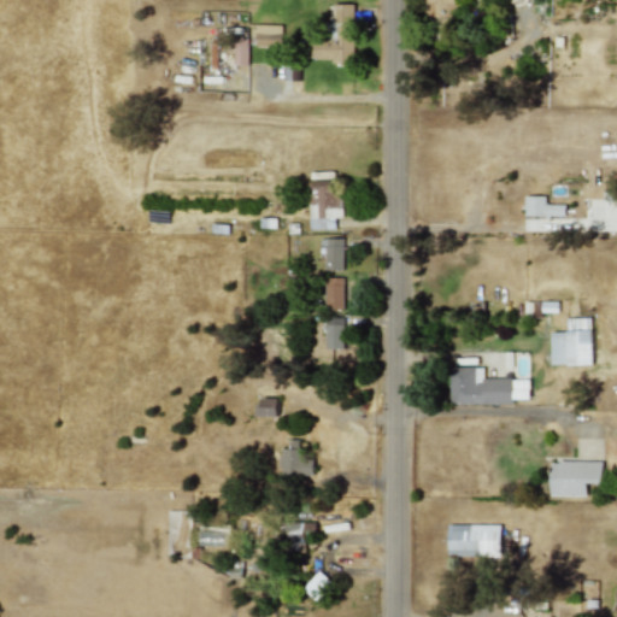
[(456,13),(453,0),(424,0),(428,17),(456,13)]
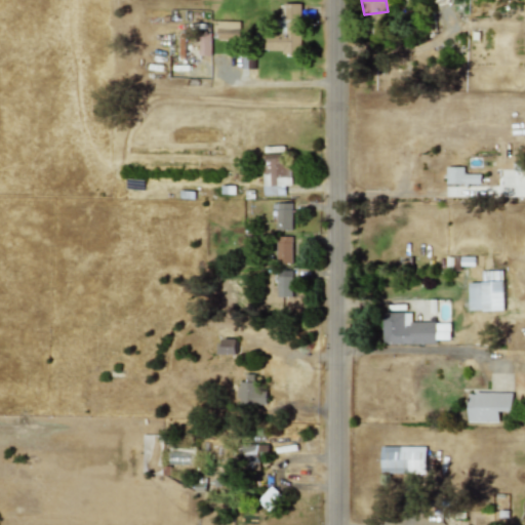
[(301,5),(285,5),(284,36),(267,36),(267,52),(300,53),(301,5)]
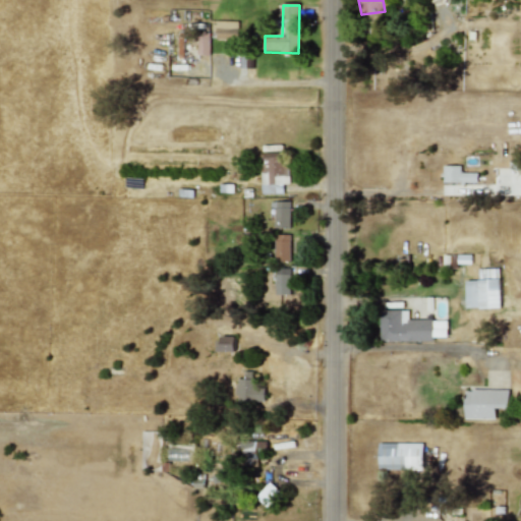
[(215,39),(238,40),(238,21),(216,21),(215,39)]
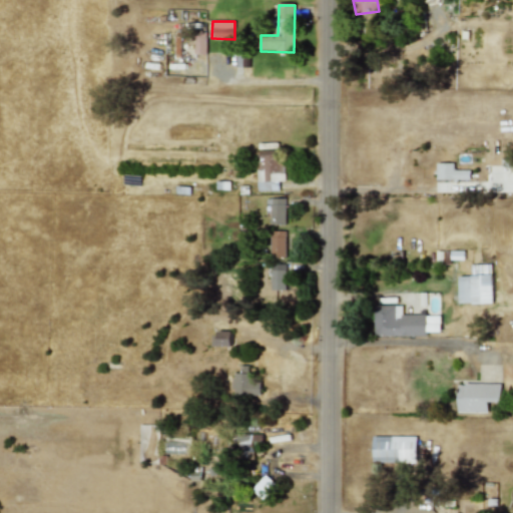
[(205,55),(206,32),(194,32),(194,55),(205,55)]
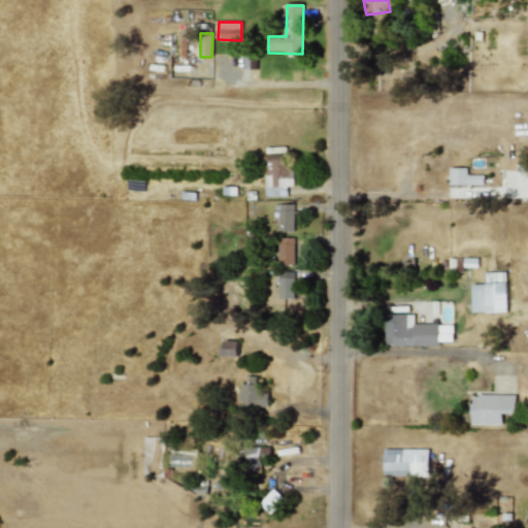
[(287,196),(286,186),(292,186),(291,154),(265,155),(266,196),(287,196)]
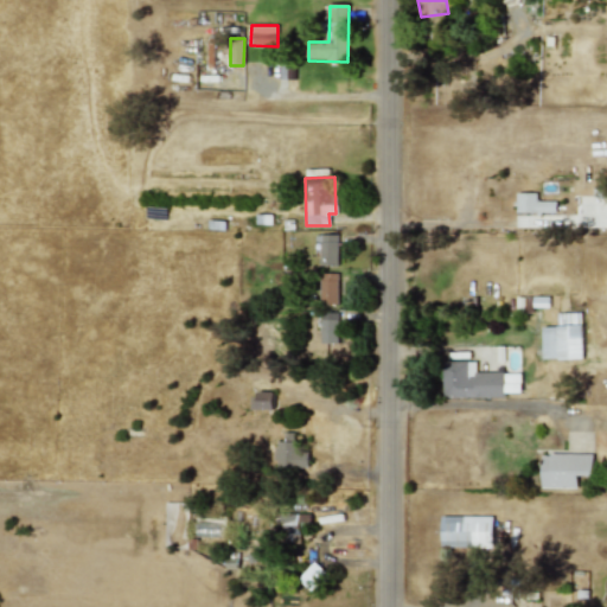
[(547,212),(547,200),(537,200),(536,192),(516,193),(516,213),(547,212)]
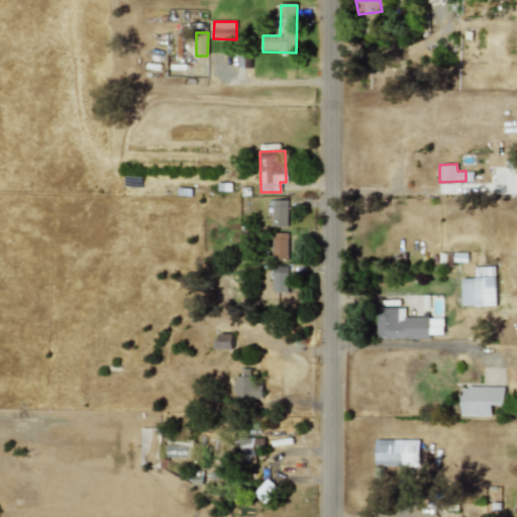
[(273,226),(288,226),(287,200),(273,200),(273,226)]
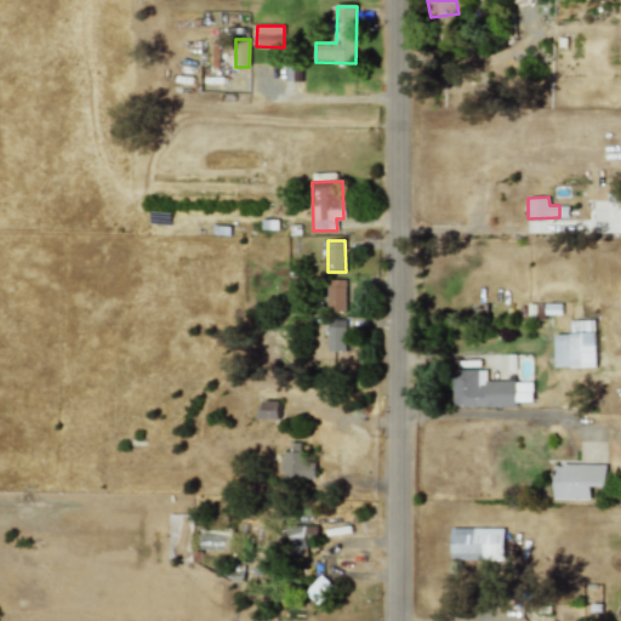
[(326,313),(345,312),(345,279),(326,280),(326,313)]
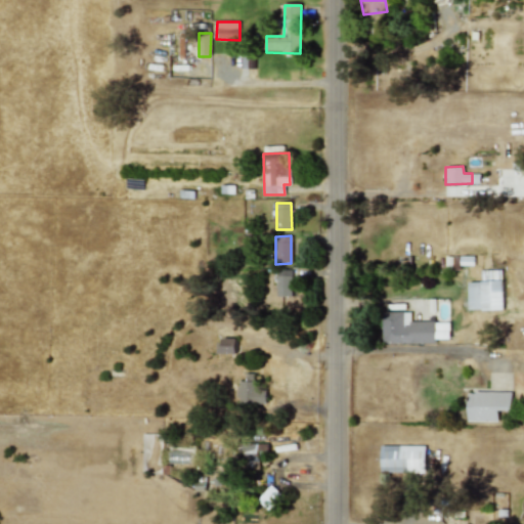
[(291,270),(275,270),(276,297),(291,297),(291,270)]
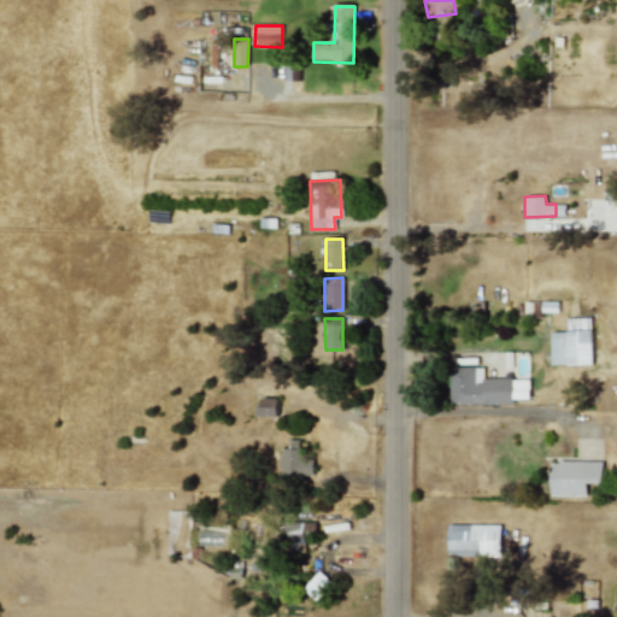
[(565,318),(565,333),(550,333),(551,365),(592,364),(591,318),(565,318)]
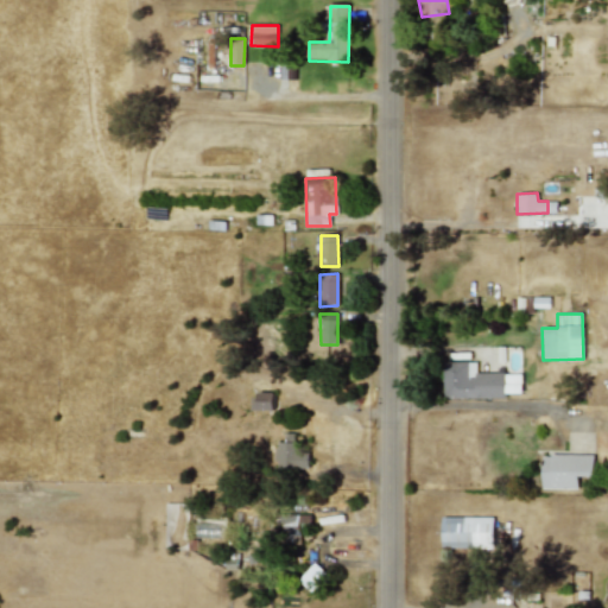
[(506,399),(506,393),(521,393),(521,374),(476,373),(476,362),(443,362),(443,399),(506,399)]
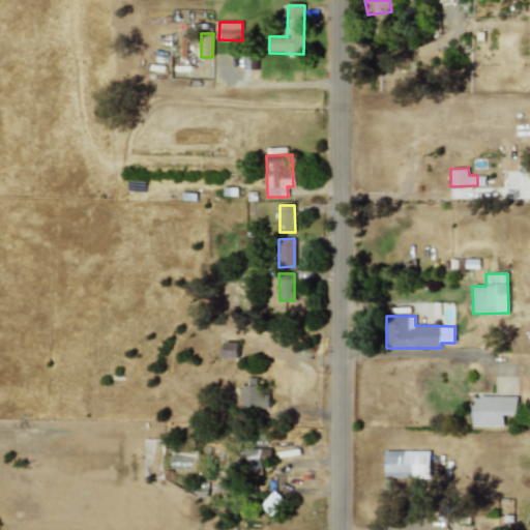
[(238,343),(222,342),(221,357),(238,357),(238,343)]
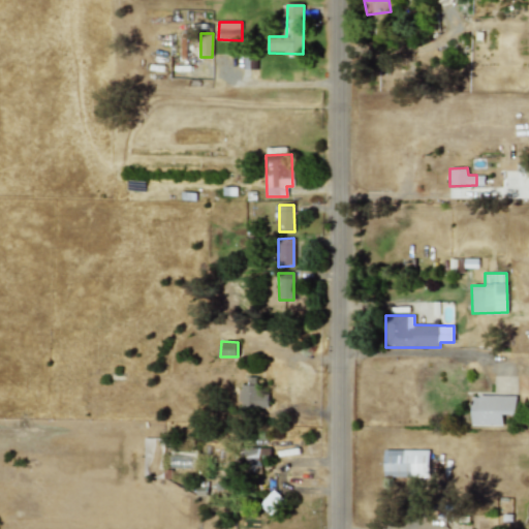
[(239,384),(239,407),(268,408),(268,383),(247,382),(247,384),(239,384)]
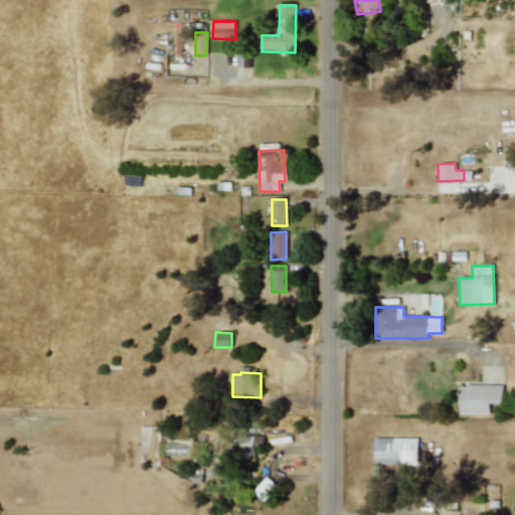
[(489,413),(489,403),(503,403),(503,385),(459,386),(459,414),(489,413)]
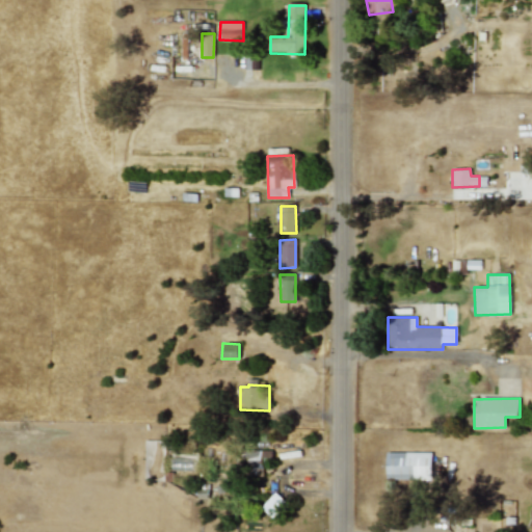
[(271,451),(248,451),(248,474),(262,474),(262,463),(271,463),(271,451)]
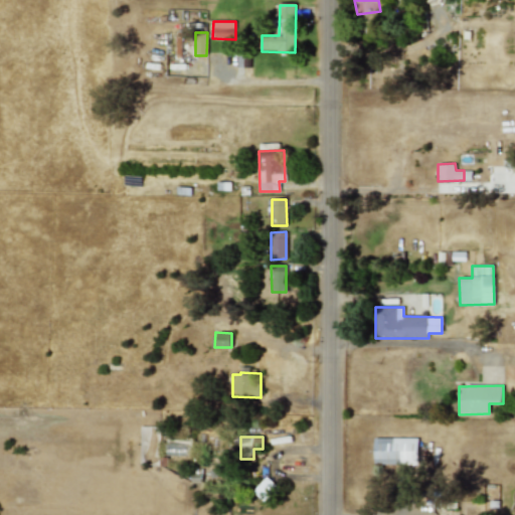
[(417,439),(373,438),(373,464),(417,465),(417,439)]
